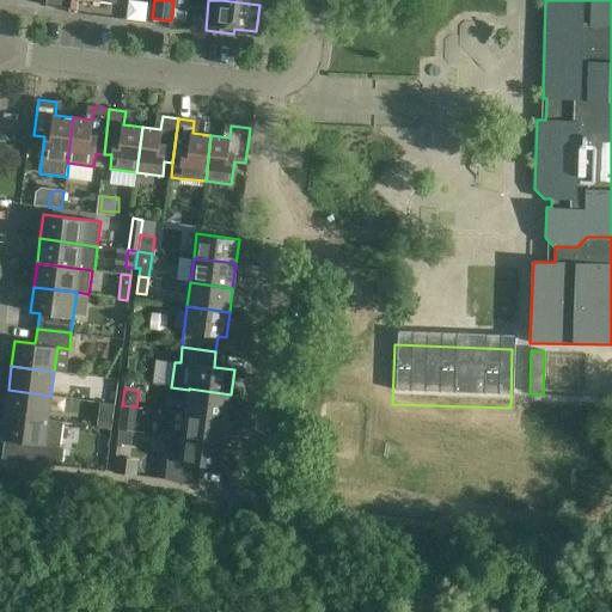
[(189,390),(185,412),(185,414),(227,418),(231,395),(189,389),(189,390)]
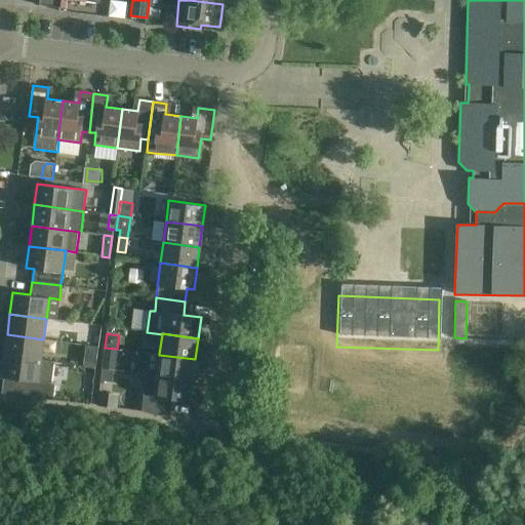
[(43,339),(7,334),(4,356),(41,360),(43,339)]
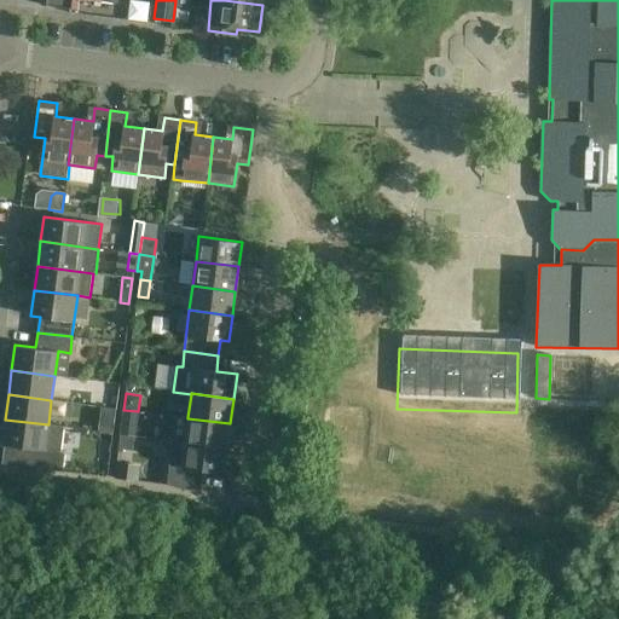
[(105,408),(102,406),(99,421),(114,422),(116,409),(105,408)]
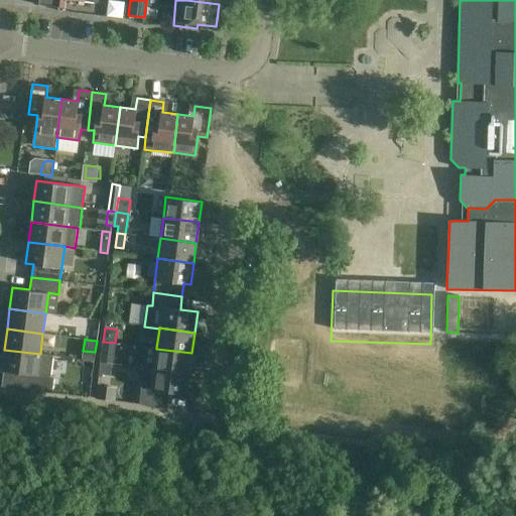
[(115,343),(103,342),(100,362),(111,363),(114,364),(116,343),(115,343)]
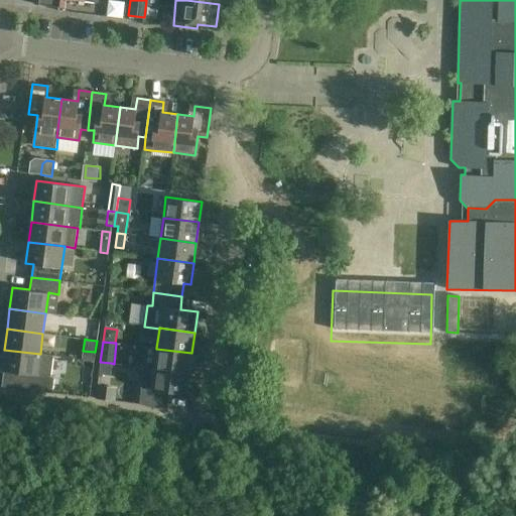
[(142,367),(189,373),(191,353),(156,349),(156,348),(144,347),(142,367)]
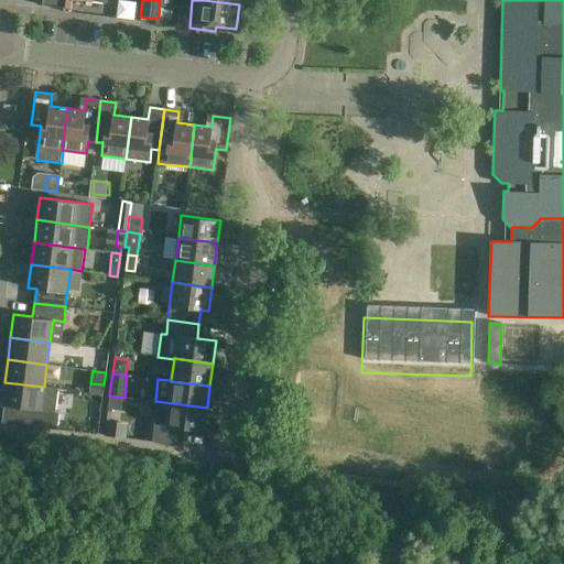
[(4,382),(2,404),(23,408),(23,412),(22,423),(56,427),(57,416),(57,410),(56,410),(60,389),(44,387),(4,382)]
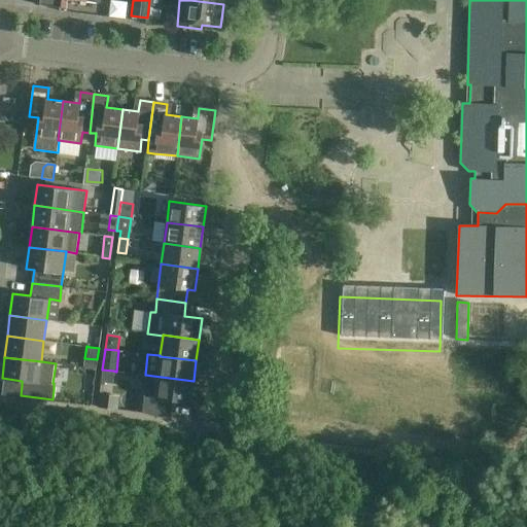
[(113,371),(102,370),(101,381),(111,383),(113,371)]
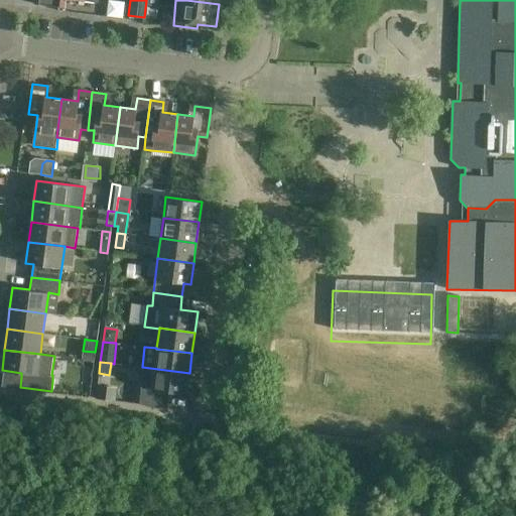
[(139,367),(138,380),(140,382),(142,382),(140,392),(138,404),(145,405),(167,408),(167,407),(168,396),(169,392),(186,394),(189,373),(142,367),(139,367)]
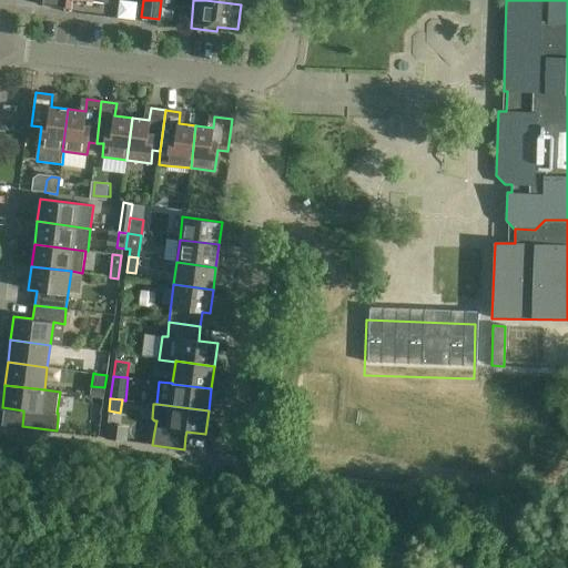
[(108,424),(105,437),(125,440),(128,427),(108,424)]
